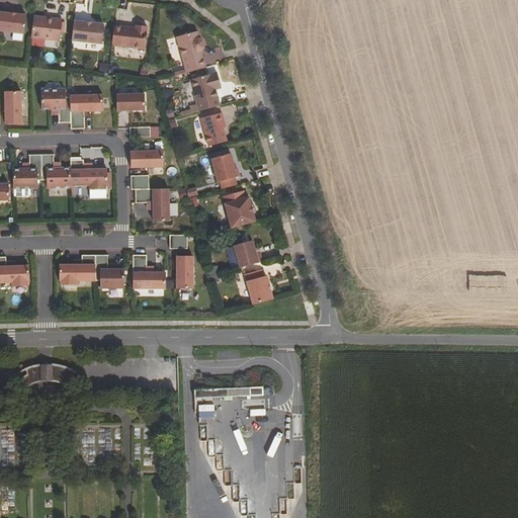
[(26,15),(0,12),(0,30),(24,33),(26,15)]
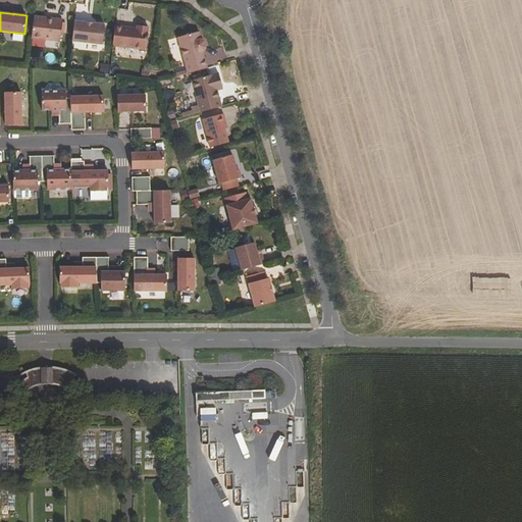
[(34,16),(32,38),(60,42),(63,20),(34,16)]
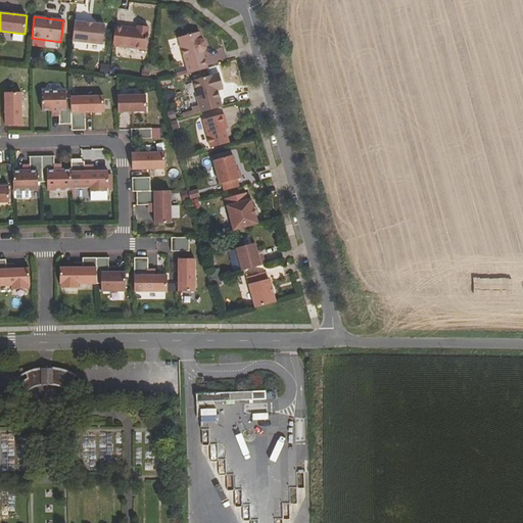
[(75,21),(73,41),(102,45),(105,25),(75,21)]
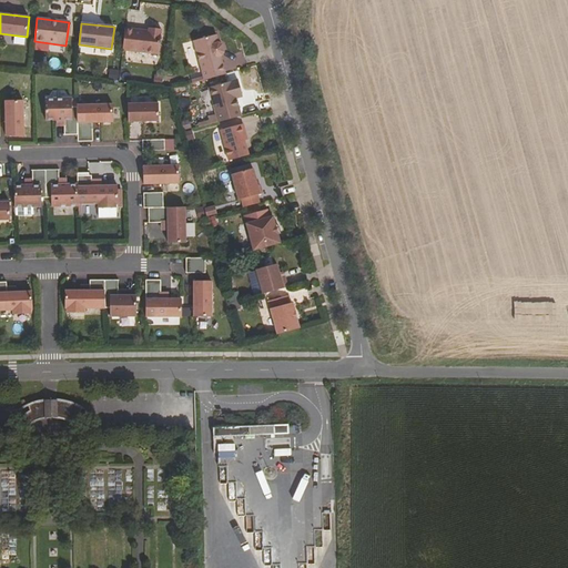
[(125,28),(123,50),(159,54),(161,29),(160,29),(158,27),(153,26),(151,28),(150,28),(149,31),(125,28)]
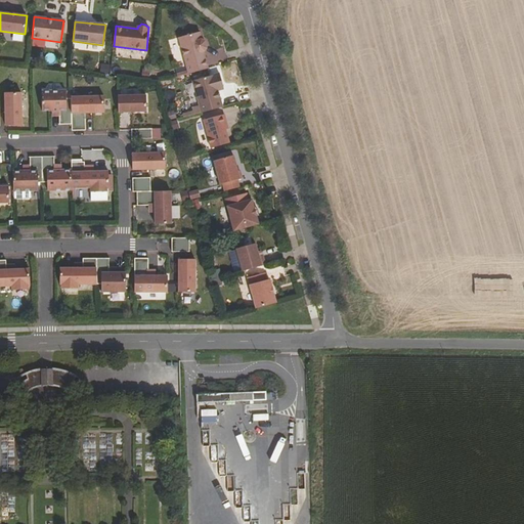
[(179,38),(188,74),(208,69),(204,51),(205,51),(207,48),(205,41),(202,40),(201,40),(199,33),(179,38)]
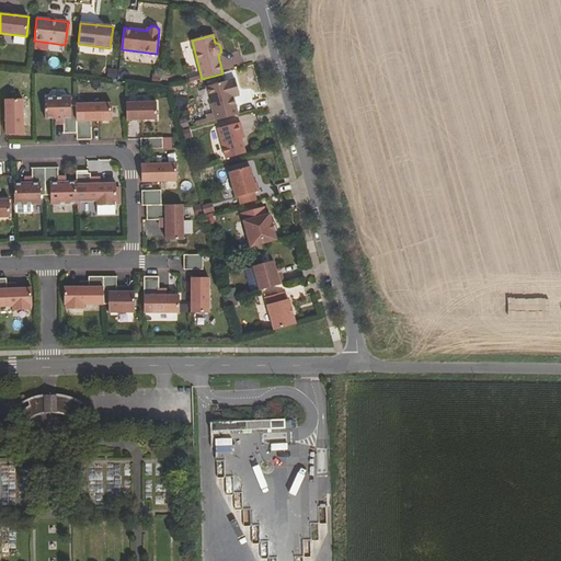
[(29,69),(30,58),(21,57),(20,68),(29,69)]
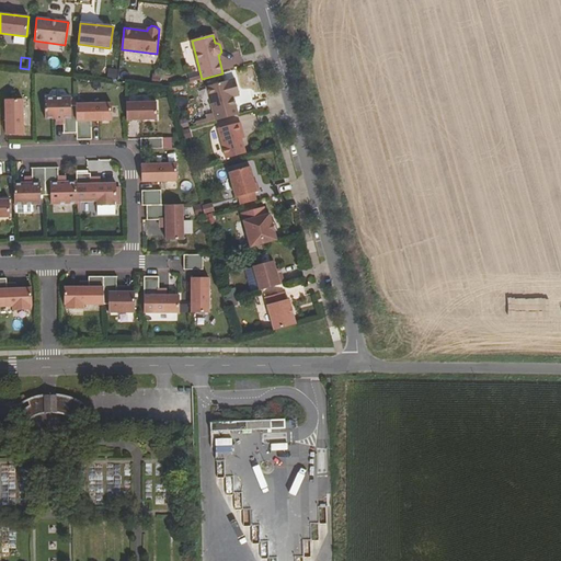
[(106,67),(105,77),(115,78),(116,68),(106,67)]
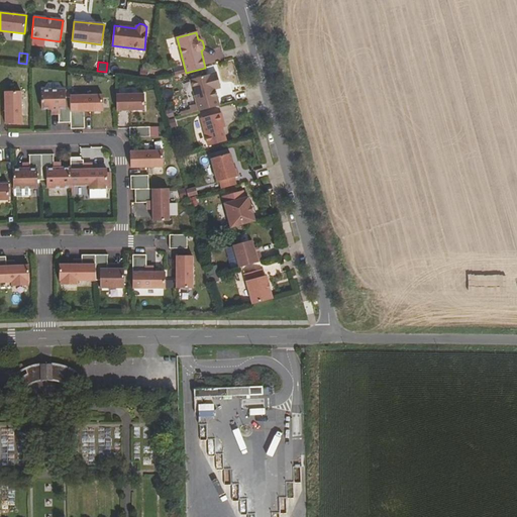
[(191,80),(199,111),(220,106),(215,89),(214,84),(220,82),(217,73),(191,80)]
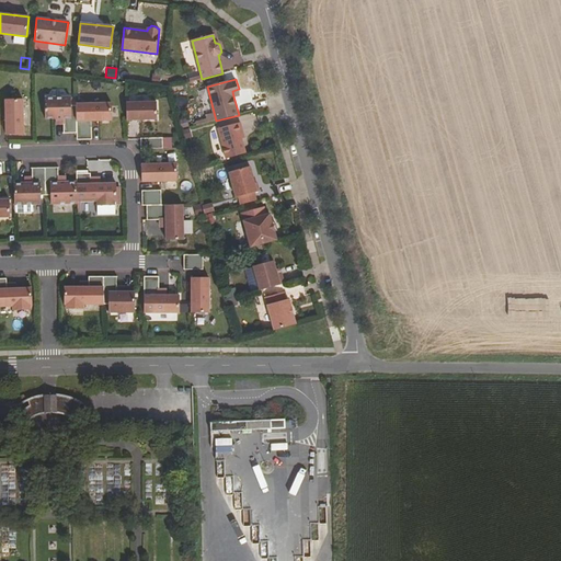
[(64,134),(77,133),(77,105),(71,105),(71,98),(45,98),(45,118),(64,118),(64,134)]
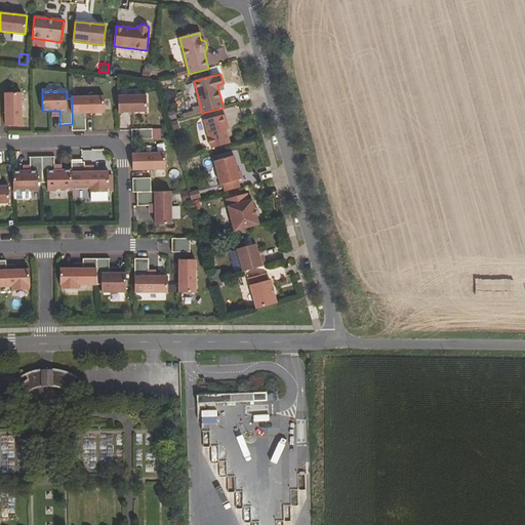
[(5,93),(5,126),(22,126),(22,93),(5,93)]
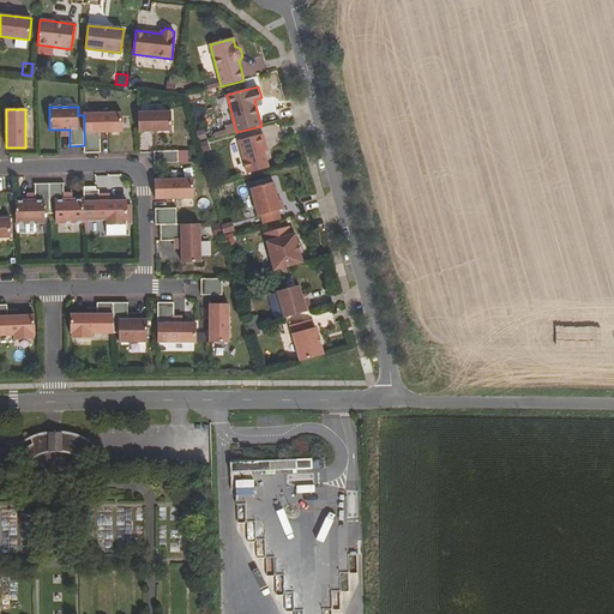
[(84,119),(84,154),(101,152),(101,132),(122,132),(122,109),(94,110),(94,119),(84,119)]
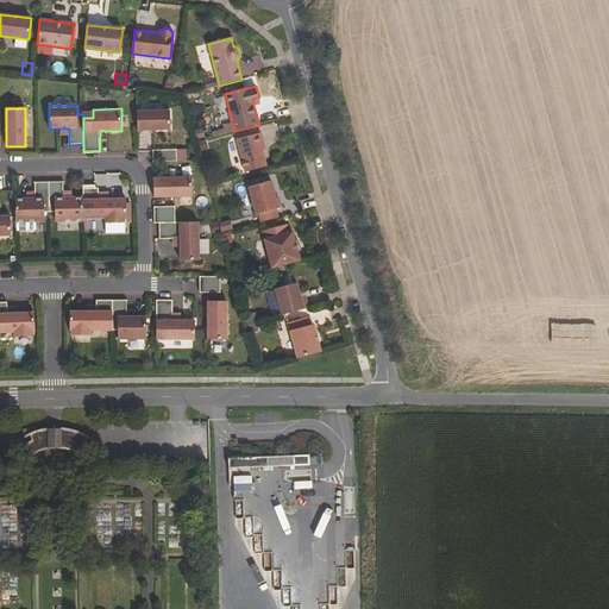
[(137,112),(138,131),(170,130),(170,111),(137,112)]
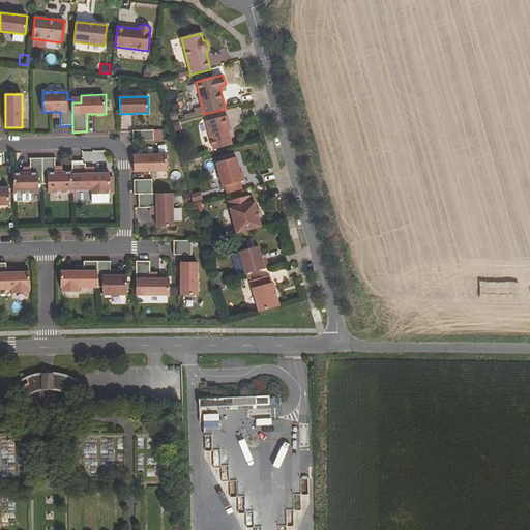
[(167,113),(169,121),(177,120),(175,111),(167,113)]
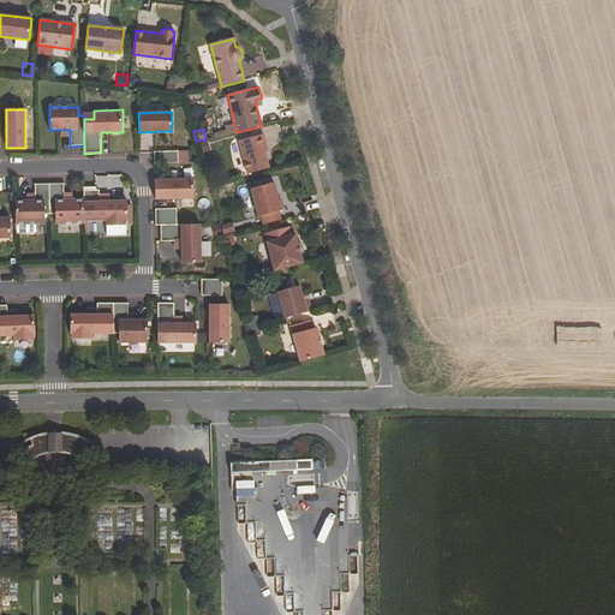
[(238,142),(248,173),(267,168),(261,145),(263,145),(261,136),(238,142)]
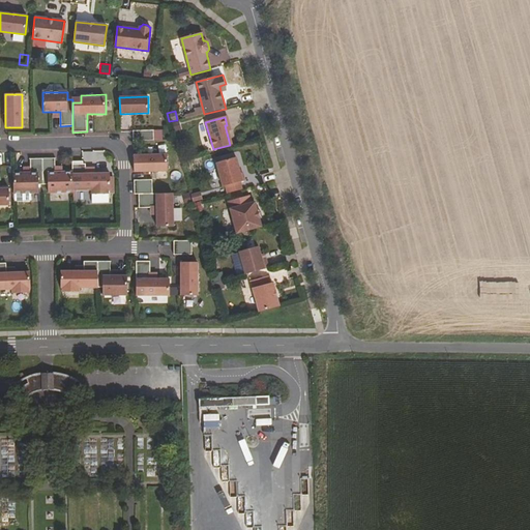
[(178,120),(170,122),(172,131),(180,129),(178,120)]
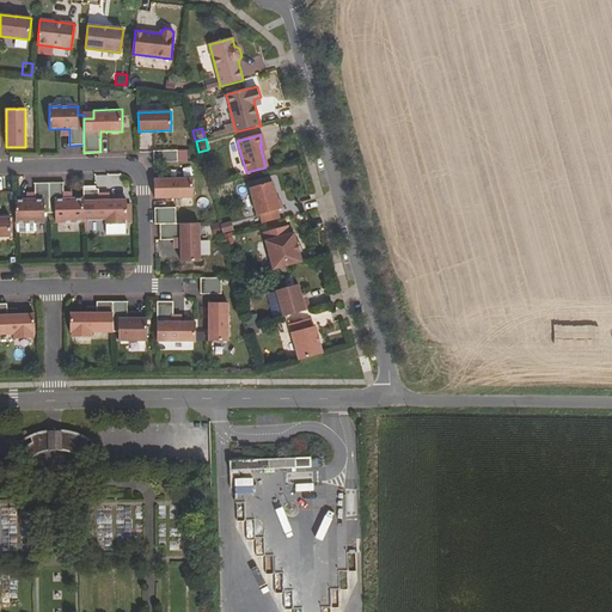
[(154,163),(177,163),(177,151),(153,151),(154,153),(154,163)]
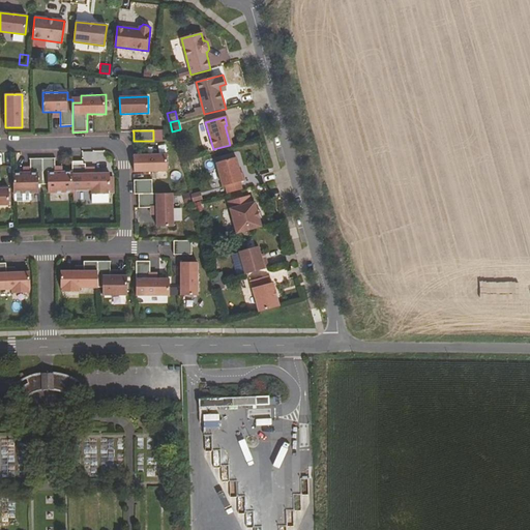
[(134,155),(134,172),(168,171),(167,154),(134,155)]
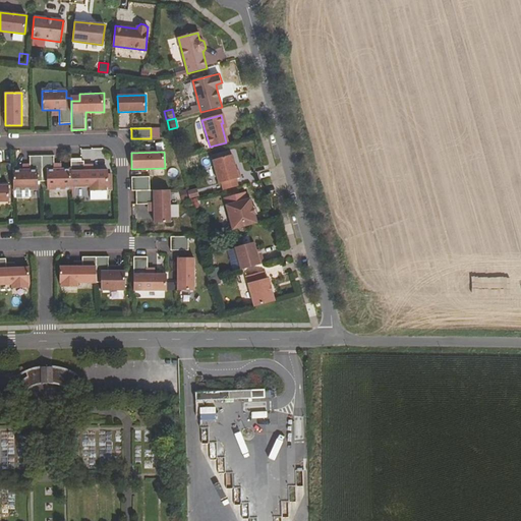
[(222,183),(224,190),(238,186),(236,179),(241,178),(239,170),(237,170),(232,155),(213,160),(219,183),(222,183)]
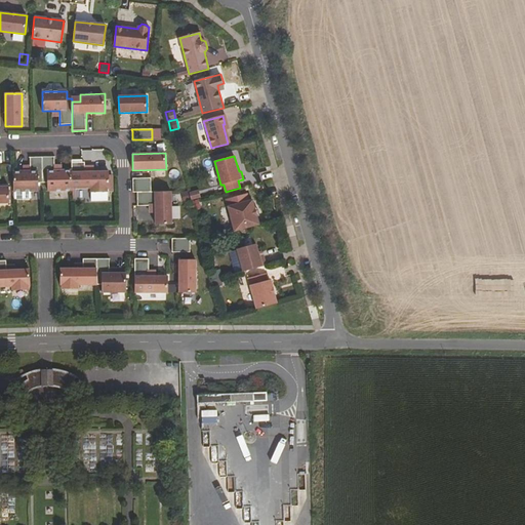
[(31,171),(13,172),(14,192),(14,200),(23,200),(23,199),(32,199),(31,191),(38,191),(38,184),(43,184),(42,157),(31,157),(31,171)]
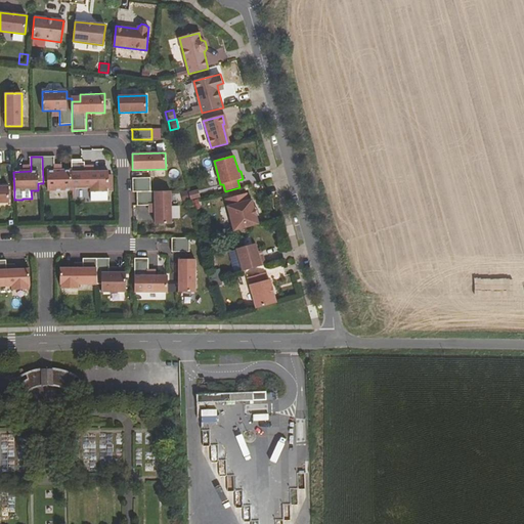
[(42,157),(43,183),(47,182),(47,190),(72,189),(72,188),(72,170),(53,171),(53,157),(42,157)]
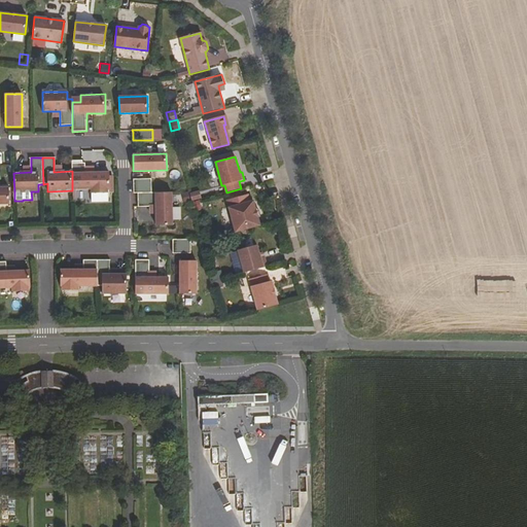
[(72,171),(72,189),(92,189),(92,194),(108,192),(108,188),(109,188),(109,172),(85,173),(85,163),(72,164),(72,171)]
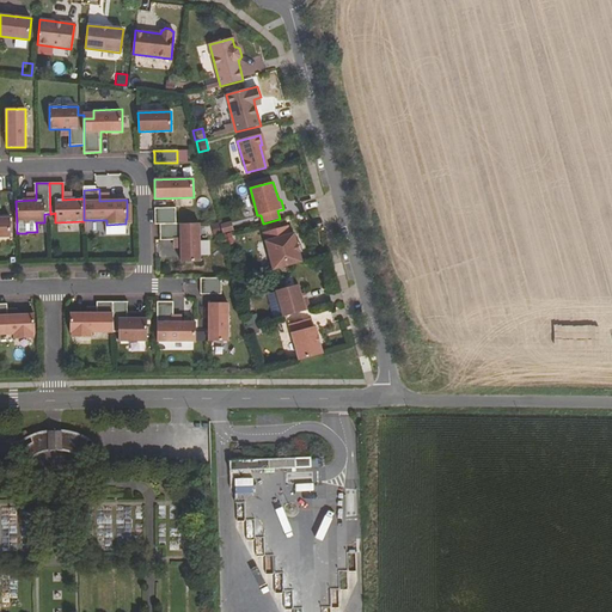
[(176,208),(155,208),(155,225),(160,224),(177,224),(176,208)]
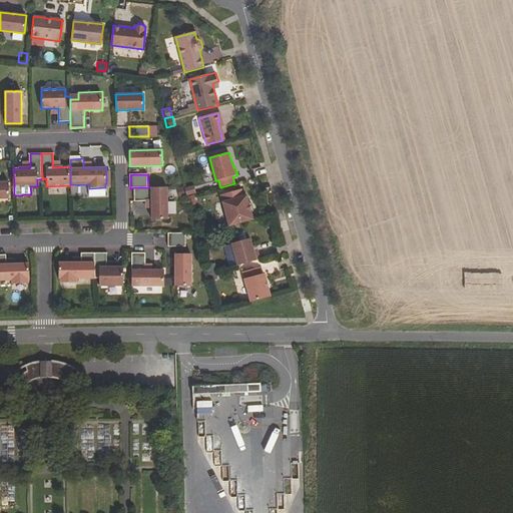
[(0,182),(0,198),(9,198),(9,182),(0,182)]
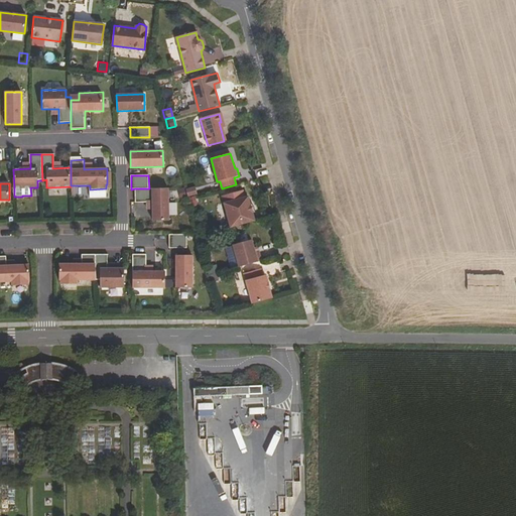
[(194,185),(183,188),(185,197),(196,194),(194,185)]
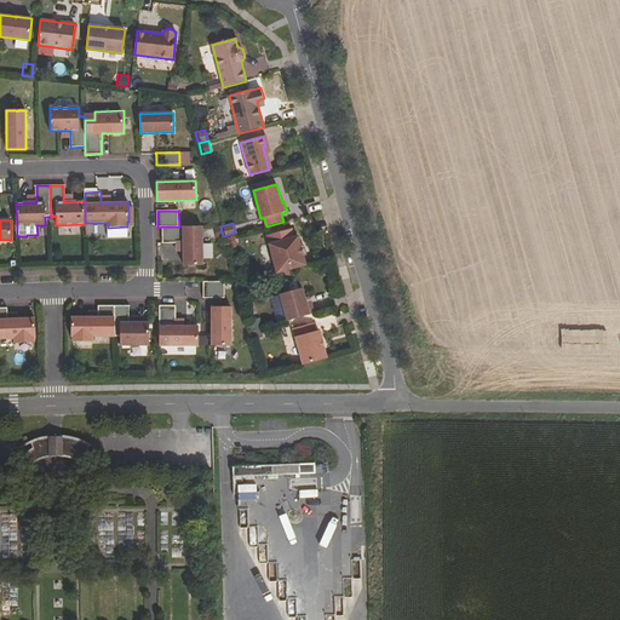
[(179,227),(162,227),(162,244),(183,244),(184,265),(204,265),(202,227),(179,227)]
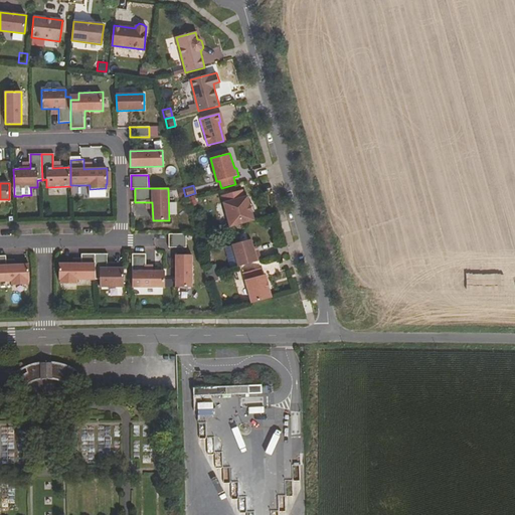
[(242,190),(221,196),(230,227),(254,220),(252,212),(250,205),(247,196),(244,197),(242,190)]
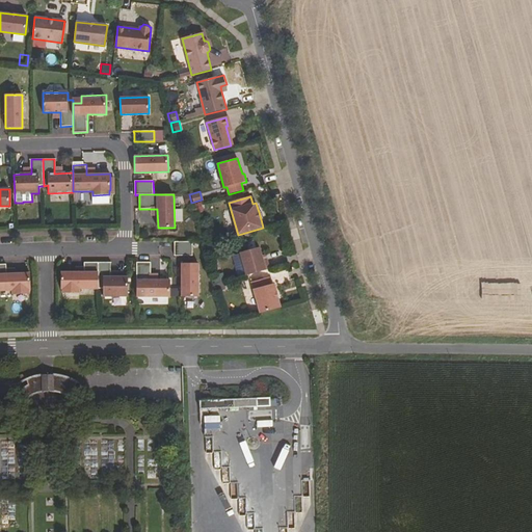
[(175,242),(175,256),(192,256),(192,242),(175,242)]
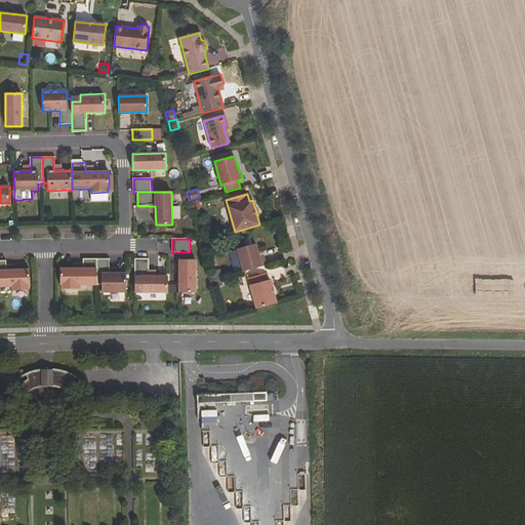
[(237,249),(243,272),(267,266),(264,256),(260,257),(258,252),(256,244),(237,249)]
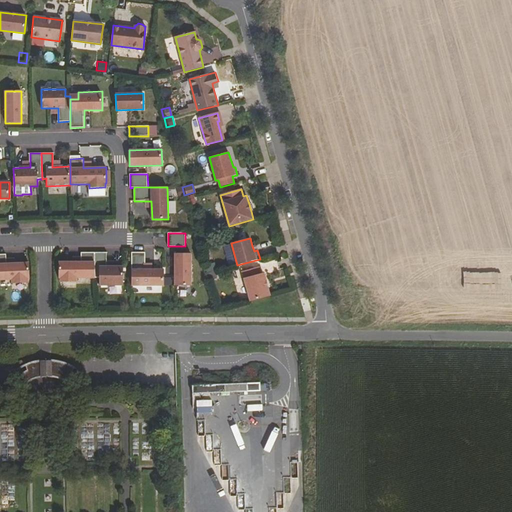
[(145,252),(131,252),(131,285),(164,285),(164,277),(164,269),(145,269),(145,252)]
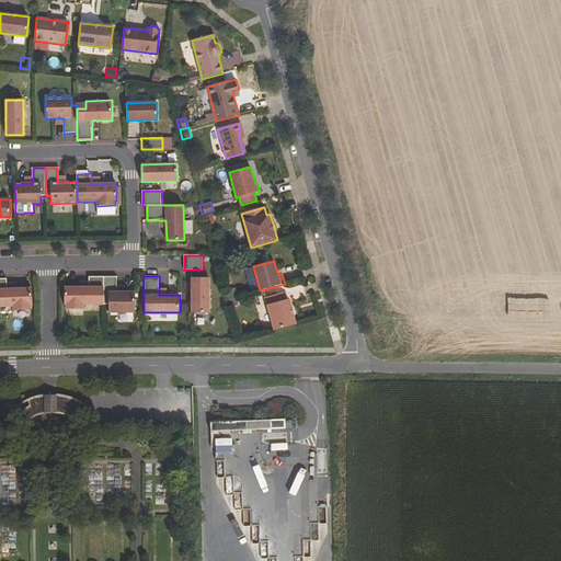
[(209,277),(192,277),(192,304),(192,313),(209,313),(209,277)]
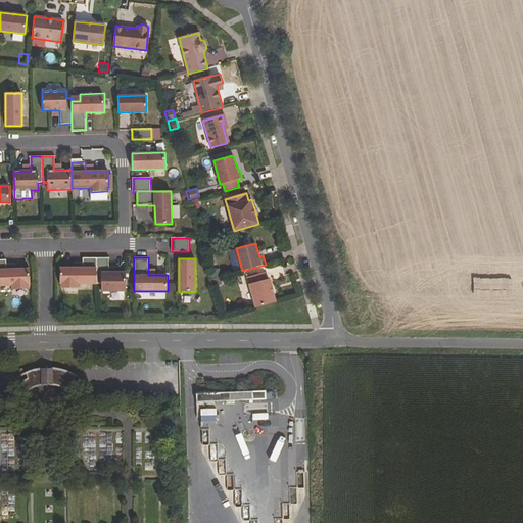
[(6,260),(0,260),(0,287),(12,287),(12,290),(29,290),(29,286),(31,286),(30,270),(7,271),(6,260)]
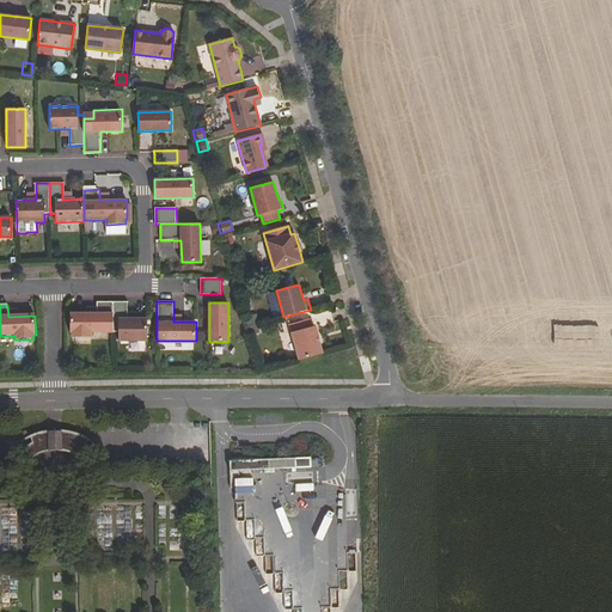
[(115,337),(115,343),(154,343),(154,324),(134,324),(134,307),(115,307),(115,314),(115,337)]
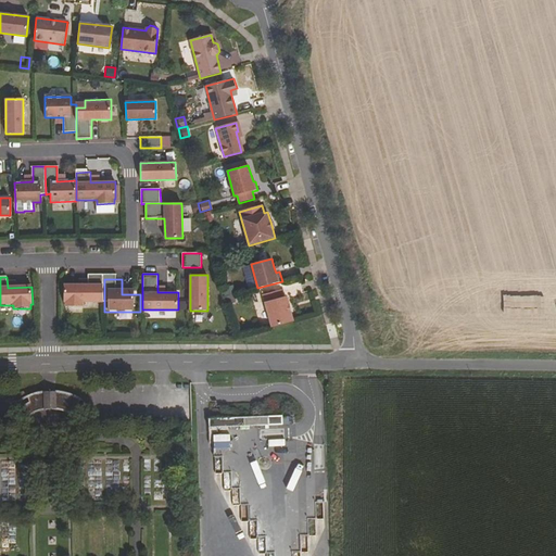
[(104,306),(104,286),(66,286),(66,308),(87,310),(88,305),(104,306)]
